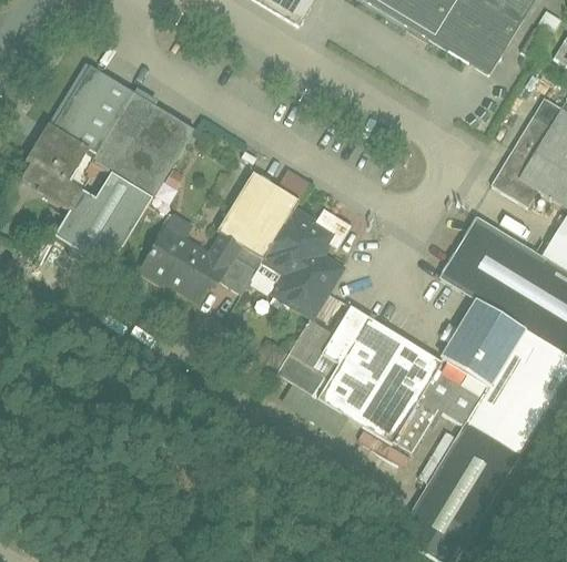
[(257,0),(299,24),(313,0),(368,0),(488,72),(533,0),(257,0)]
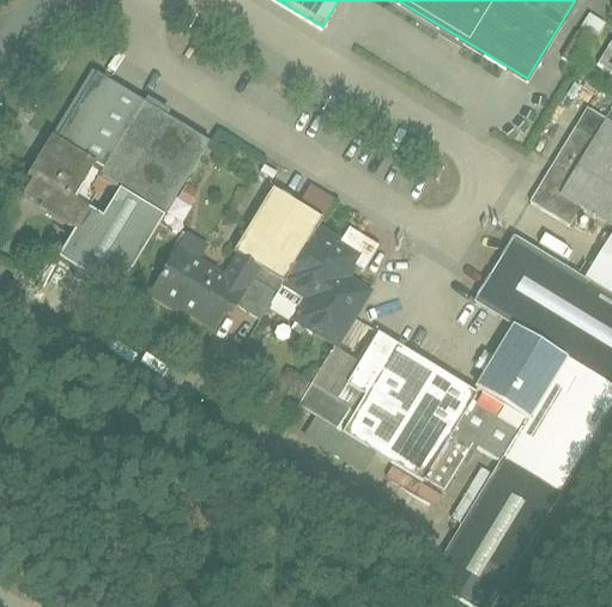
[(598,20),(582,8),(558,41),(574,53),(598,20)]
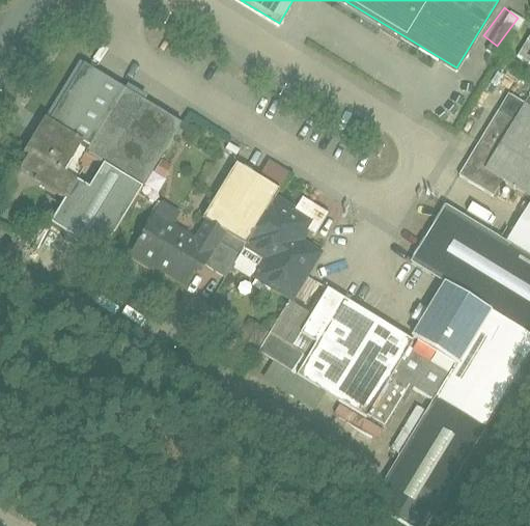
[(85,61),(21,164),(67,193),(51,222),(102,252),(182,120),(85,61)]
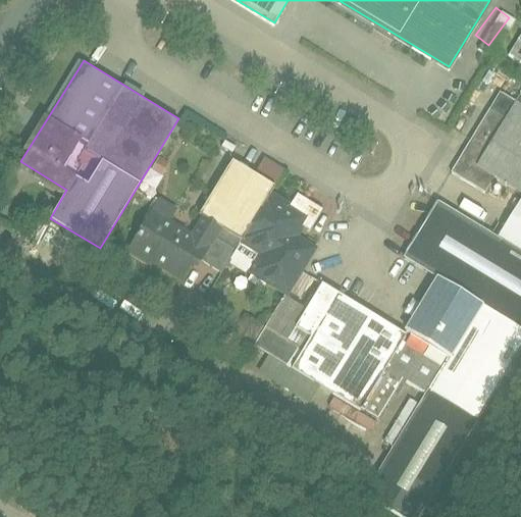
[(420,383),(363,482),(409,509),(457,426),(479,440),(520,366),(520,100),(517,98),(515,102),(498,93),(451,173),(485,193),(493,178),(520,194),(520,197),(497,237),(436,202),(403,261),(436,280),(403,339),(310,286),(298,308),(281,299),(255,344),(364,407),(388,365),(420,383)]
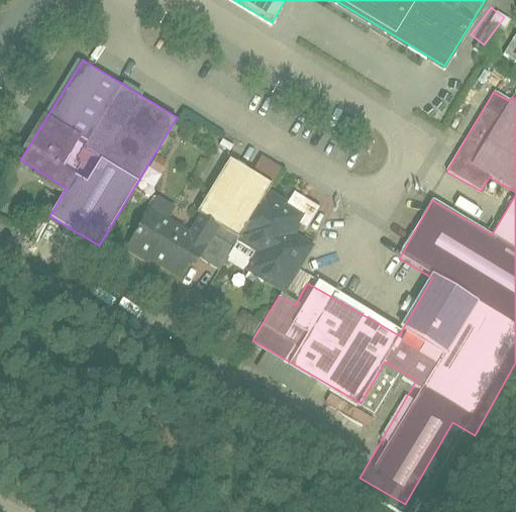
[(271,180),(279,164),(255,151),(247,168),(271,180)]
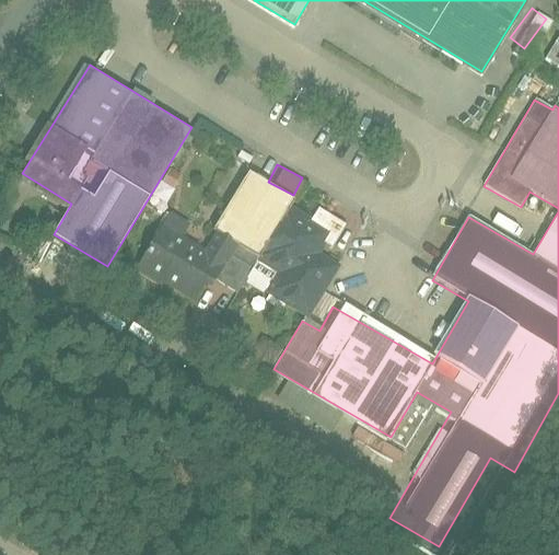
[(171,210),(136,268),(194,303),(205,285),(211,288),(218,277),(239,290),(260,254),(283,268),(268,293),(304,315),(335,264),(315,252),(324,240),(333,245),(346,222),(318,206),(311,219),(288,206),(293,198),(247,170),(213,227),(171,210)]
